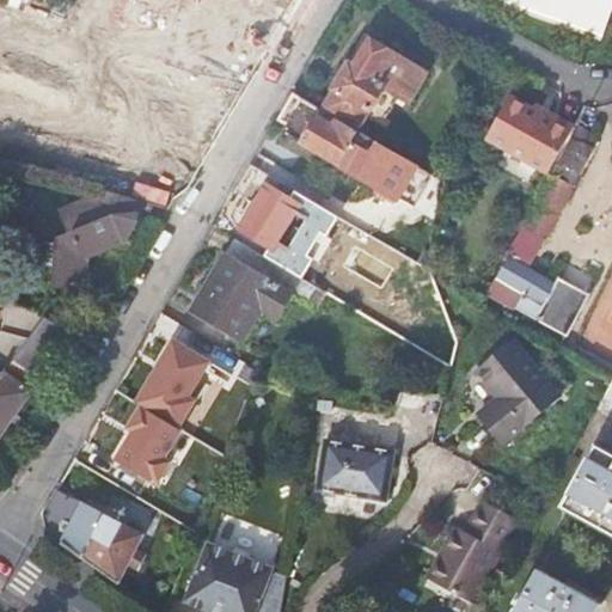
[(611,0),(493,0),(505,6),(604,41),(611,14),(611,0)]
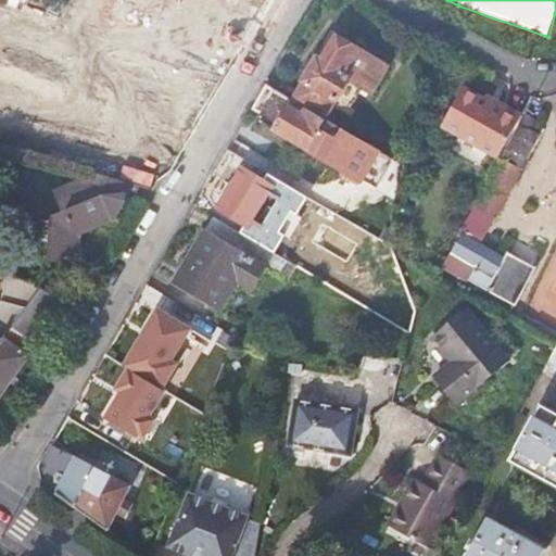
[(332,33),(293,100),(325,118),(337,98),(348,79),(362,88),(371,93),(389,66),(332,33)]
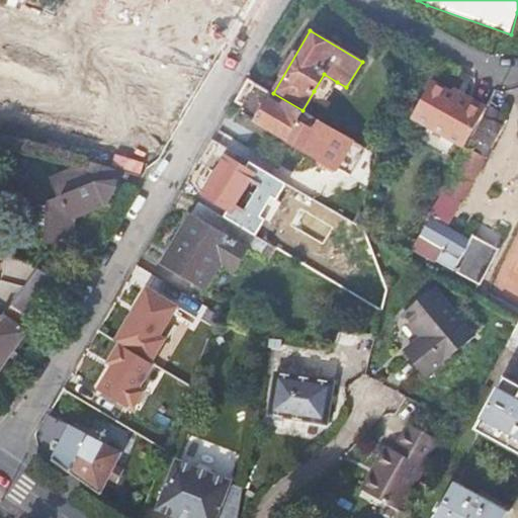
[(327,99),(337,82),(324,74),(314,91),(327,99)]
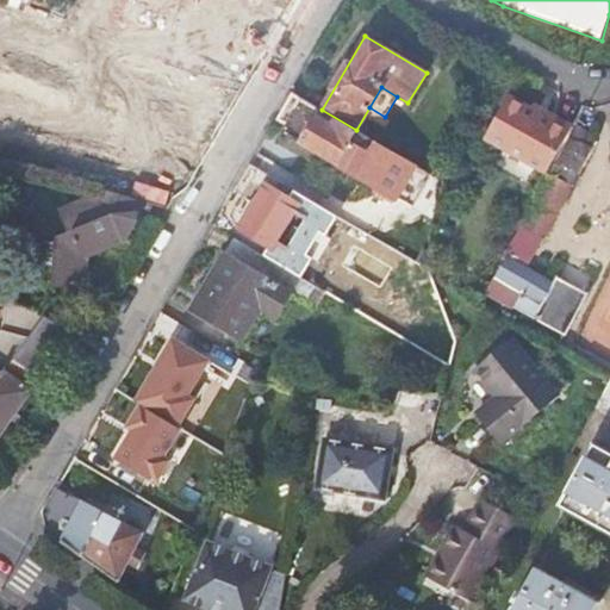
[(297,139),(337,163),(358,131),(356,130),(322,110),(292,93),(280,113),(298,123),(306,111),(311,113),(304,126),(297,139)]
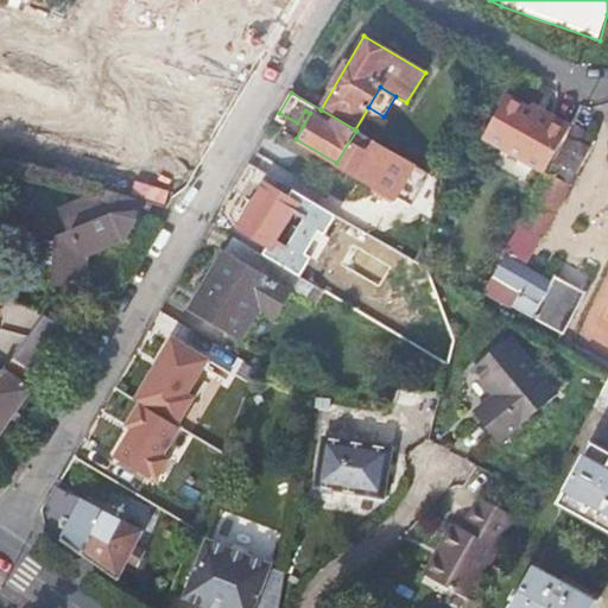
[(482,138),(542,171),(568,126),(549,116),(548,120),(505,97),(482,138)]
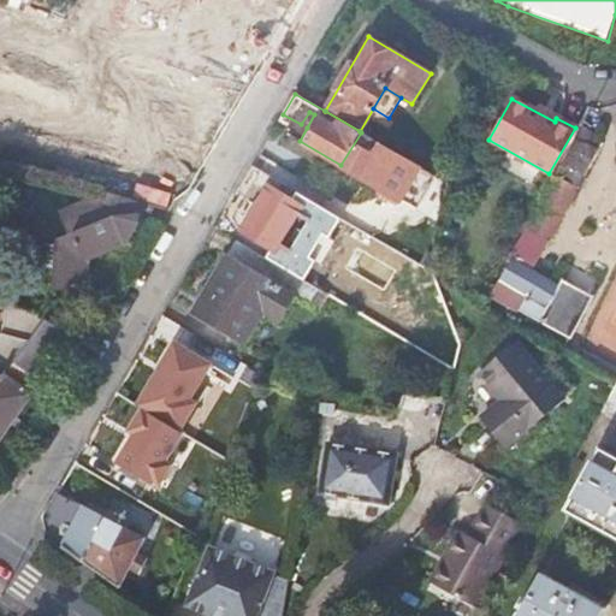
[(361,132),(341,165),(379,188),(384,183),(400,193),(397,197),(415,208),(433,175),(361,132)]
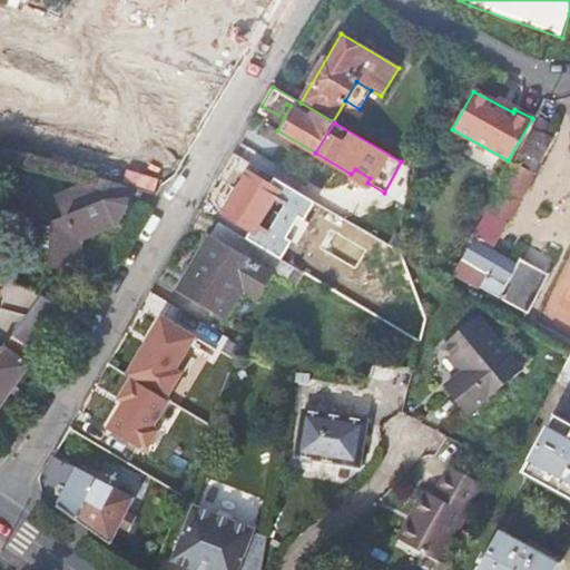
[(551,139),(547,137),(532,129),(514,160),(533,170),(551,139)]
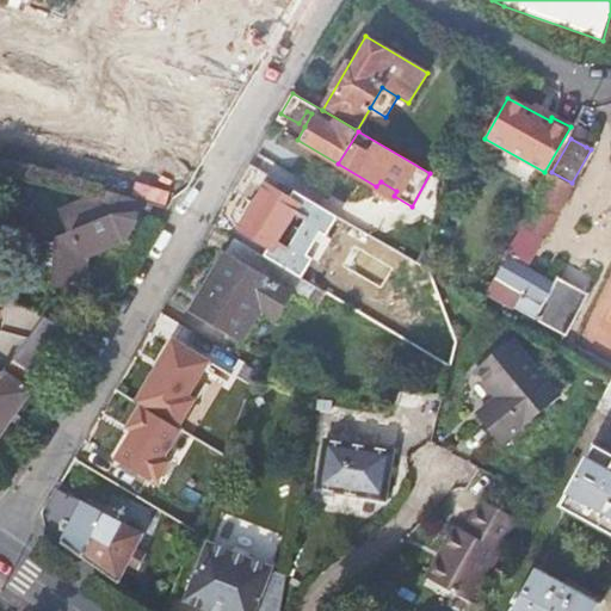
[(251,165),(234,192),(250,202),(252,202),(255,203),(238,233),(272,254),(297,210),(287,203),(294,191),(279,183),(271,196),(264,191),(272,178),(251,165)]
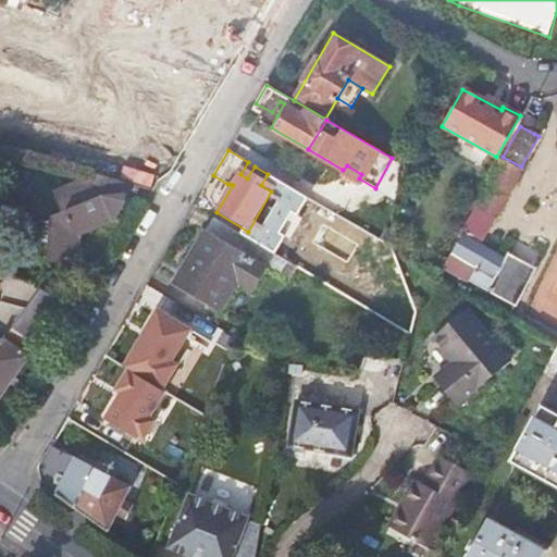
[(495,215),(521,166),(503,157),(462,231),(461,230),(459,235),(462,237),(448,267),(515,305),(534,268),(507,252),(504,259),(477,245),(493,215),(495,215)]
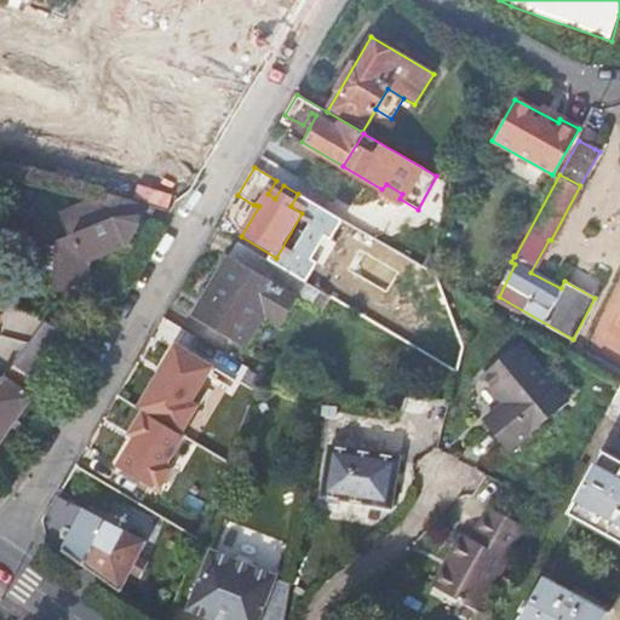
[(436,176),(418,210),(435,219),(442,179),(436,176)]
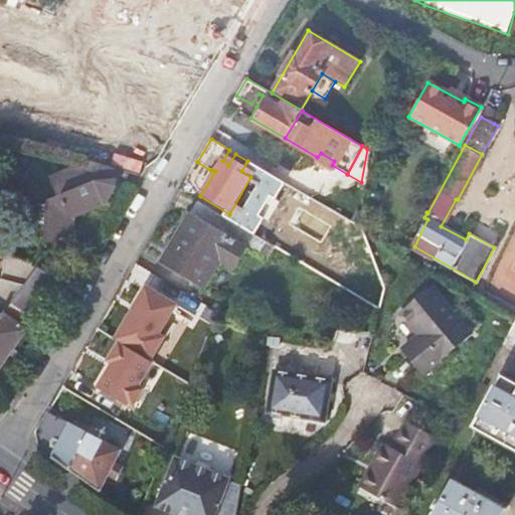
[(119,178),(123,169),(96,161),(91,160),(52,174),(61,194),(47,200),(44,238),(71,242),(74,216),(110,200),(119,185),(119,178)]
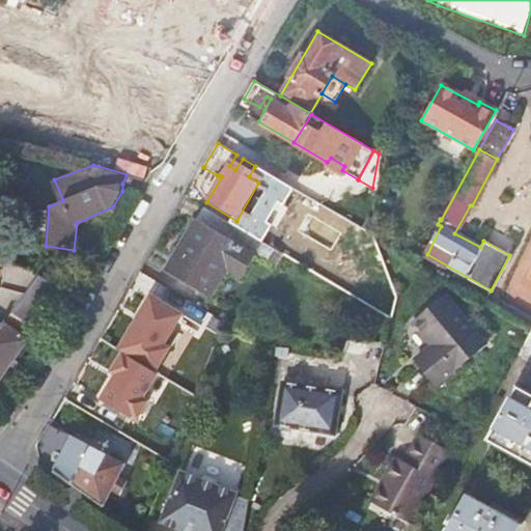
[(274,248),(261,241),(260,242),(203,207),(167,269),(212,296),(228,269),(241,276),(253,254),(267,261),(274,248)]
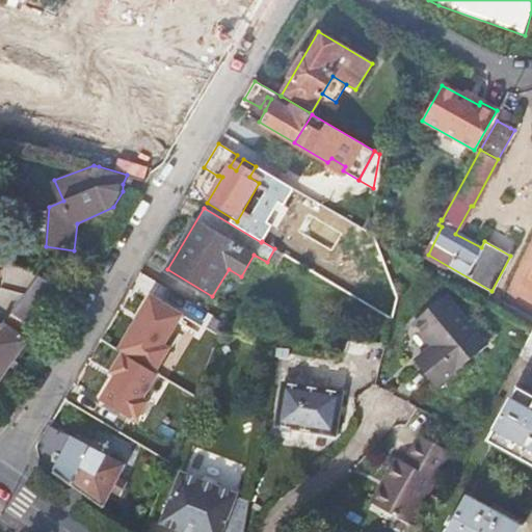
[(36,270),(4,261),(0,272),(0,290),(17,298),(33,274),(36,270)]
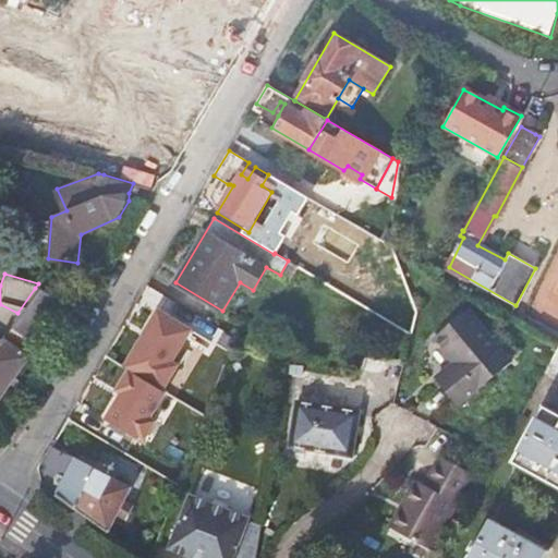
[(17,313),(13,320),(10,326),(10,327),(2,338),(1,338),(0,339),(0,396),(36,344),(32,342),(50,316),(56,319),(65,305),(58,301),(35,288),(17,313)]
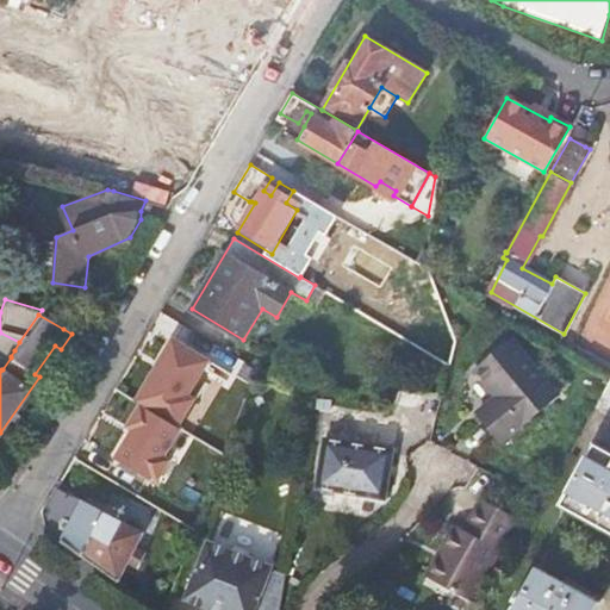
[(418,322),(414,344),(434,356),(428,322),(418,322)]
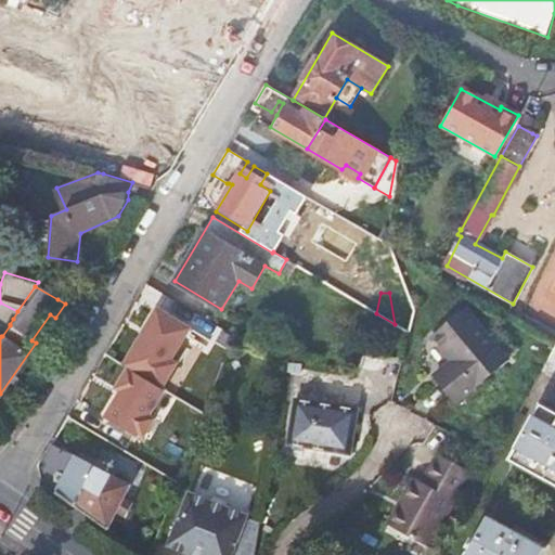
[(160,302),(102,413),(149,438),(163,413),(155,410),(199,324),(160,302)]
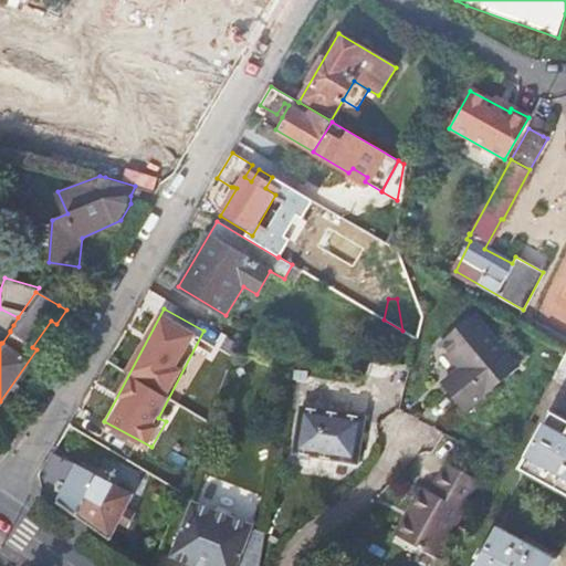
[(475,313),(442,342),(452,355),(451,357),(457,363),(460,359),(464,365),(443,383),(467,409),(520,365),(475,313)]
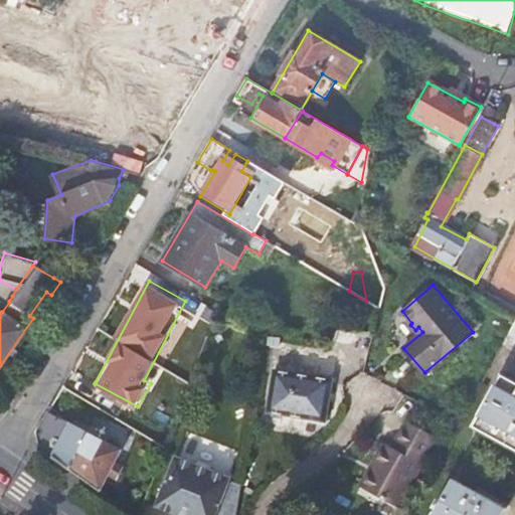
[(9,301),(12,296),(2,290),(0,291),(0,313),(1,312),(2,312),(9,302),(9,301)]
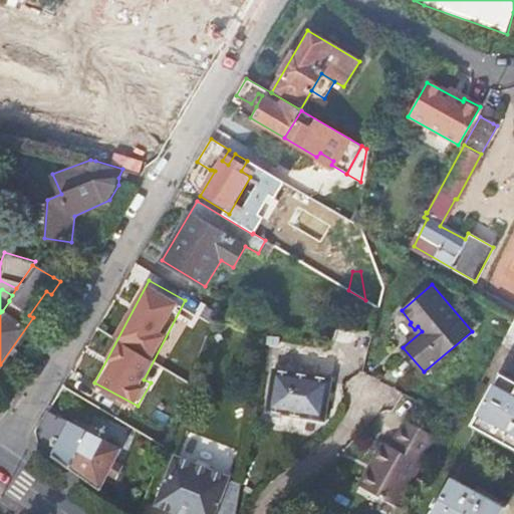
[(215,310),(205,304),(193,333),(195,338),(199,339),(196,348),(201,349),(215,311),(215,310)]
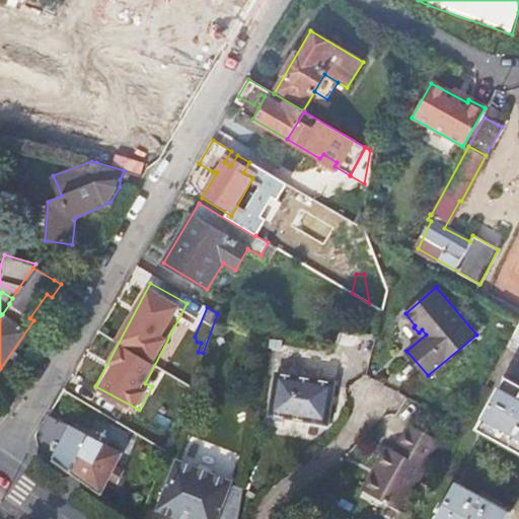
[(518,323),(507,346),(518,352),(518,323)]
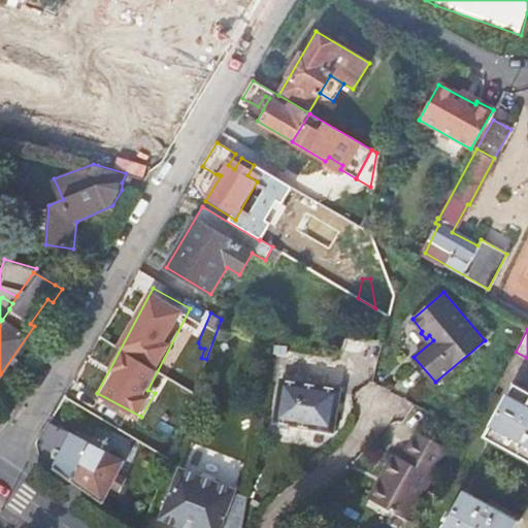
[(342,386),(284,371),(273,414),(332,427),(342,386)]
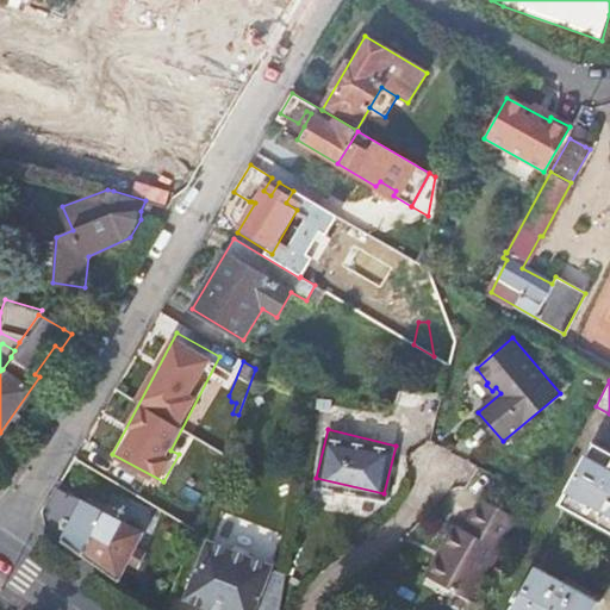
[(562,500),(609,526),(609,452),(593,443),(562,500)]
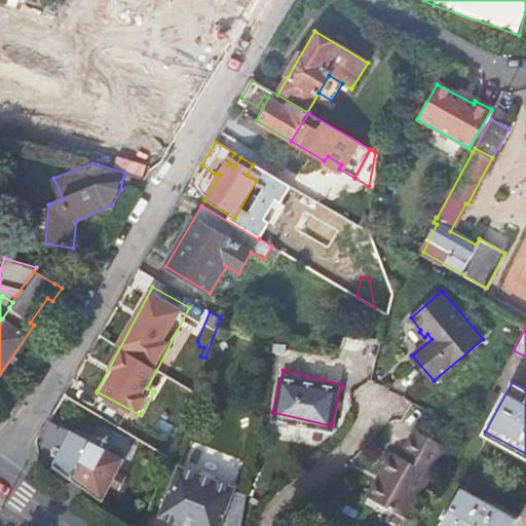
[(108,451),(49,420),(37,441),(41,457),(103,501),(124,458),(118,455),(121,449),(111,444),(108,451)]
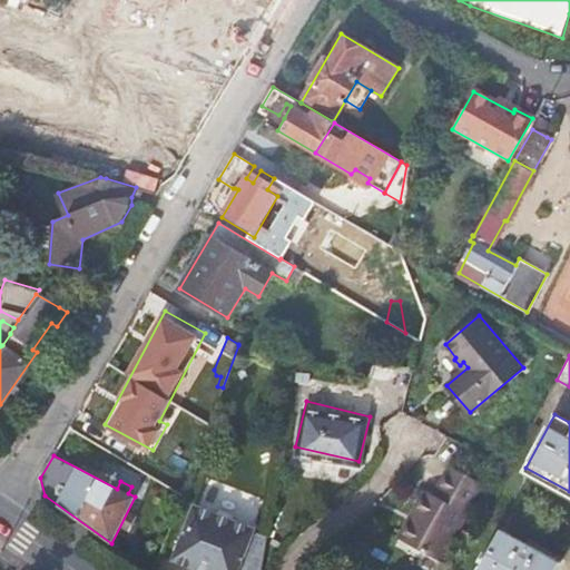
[(440,560),(481,482),(449,464),(433,493),(423,489),(410,512),(416,517),(403,540),(440,560)]
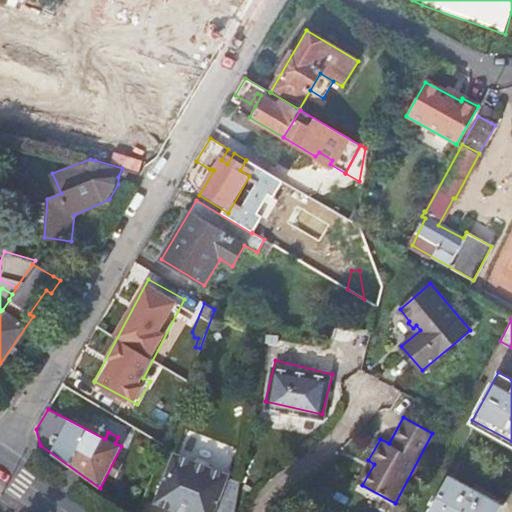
[(511,441),(472,420),(470,424),(511,447),(511,441)]
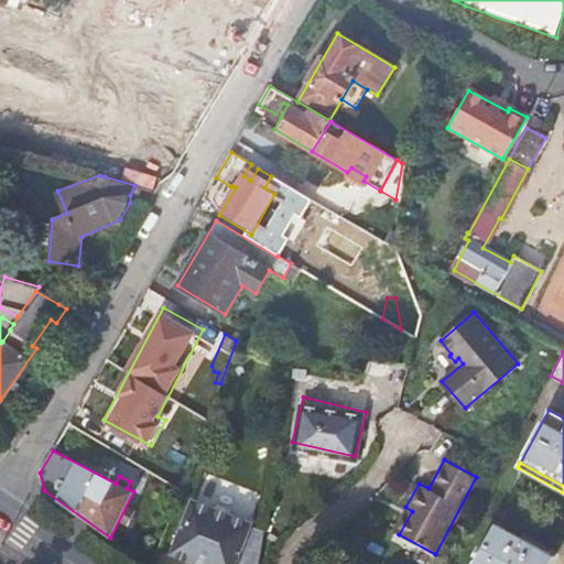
[(260,563),(267,532),(251,525),(252,523),(193,499),(172,555),(195,563),(194,563),(260,563)]
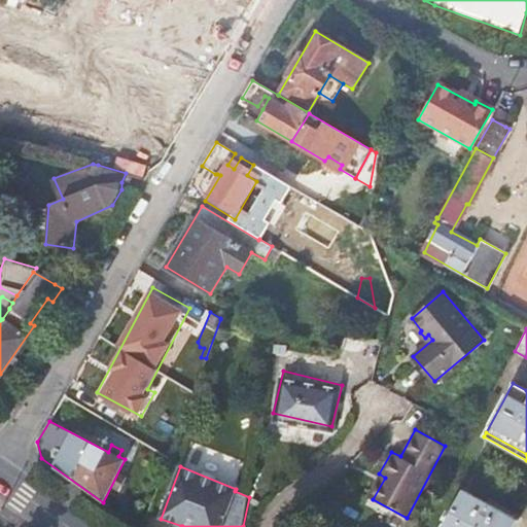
[(513,526),(516,521),(462,491),(446,522),(443,520),(441,524),(444,526),(443,526),(513,526)]
